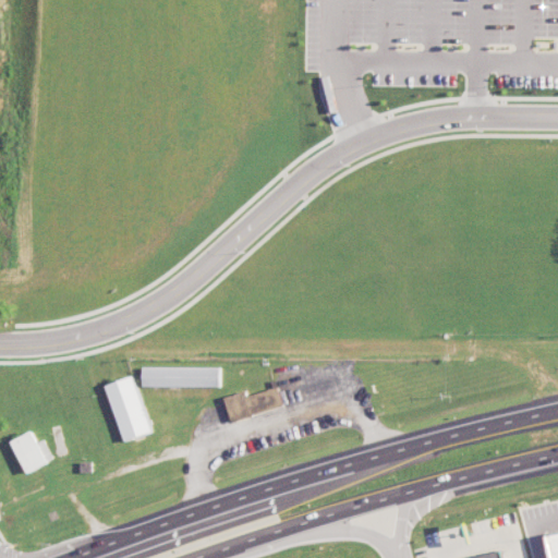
[(220,367),(144,367),(143,386),(220,387),(220,367)]
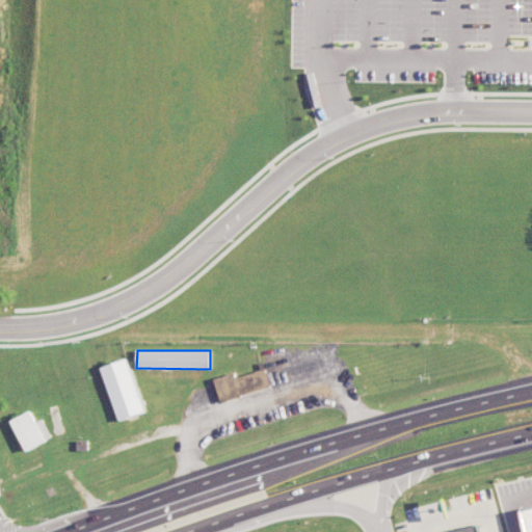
[(101,367),(118,420),(144,411),(128,358),(101,367)]
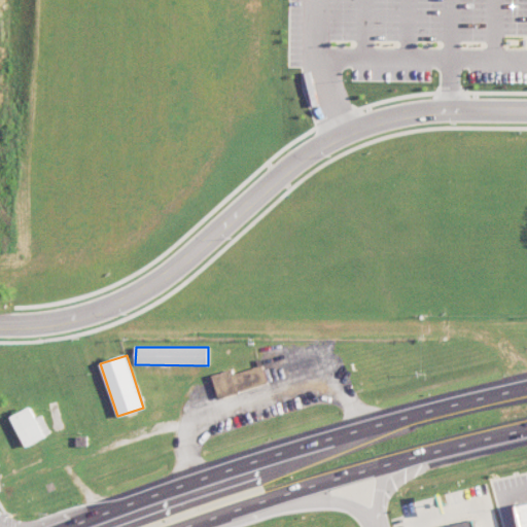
[(233,374),(232,370),(212,376),(218,398),(268,385),(264,365),(233,374)]
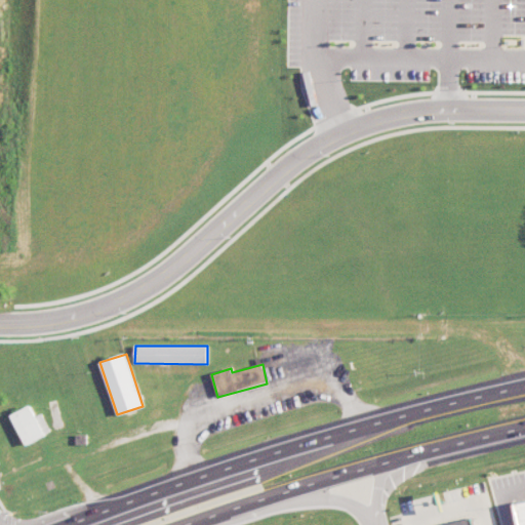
[(51,432),(42,413),(36,417),(30,406),(11,415),(27,445),(51,432)]
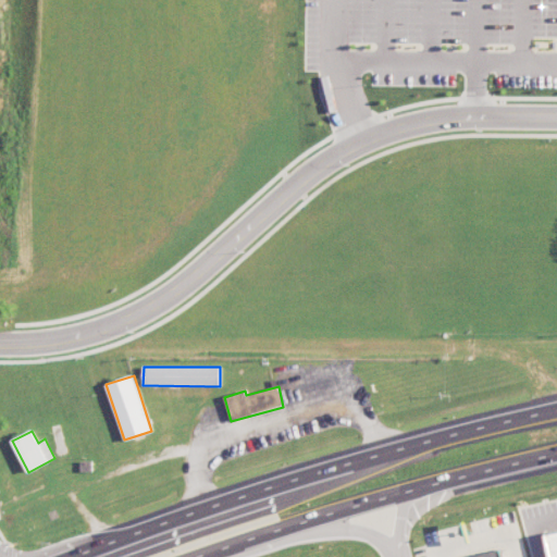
[(556,556),(556,531),(545,533),(549,556),(556,556)]
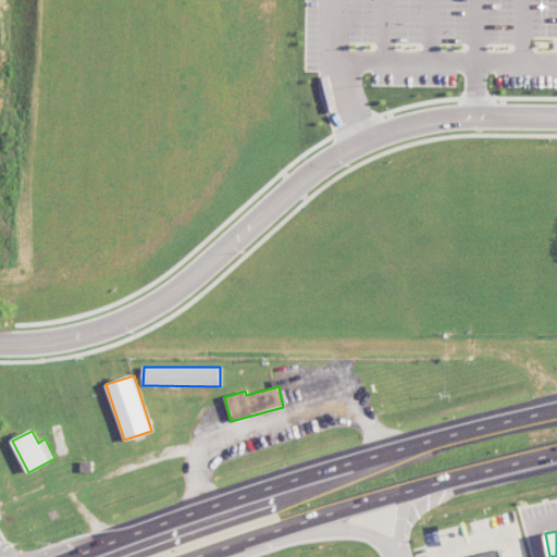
All buildings are outlined.
